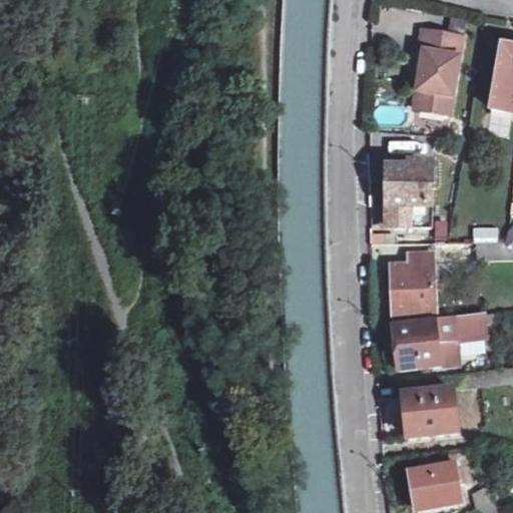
[(455,35),(416,29),(413,49),(416,50),(413,69),(407,107),(443,113),(455,35)]
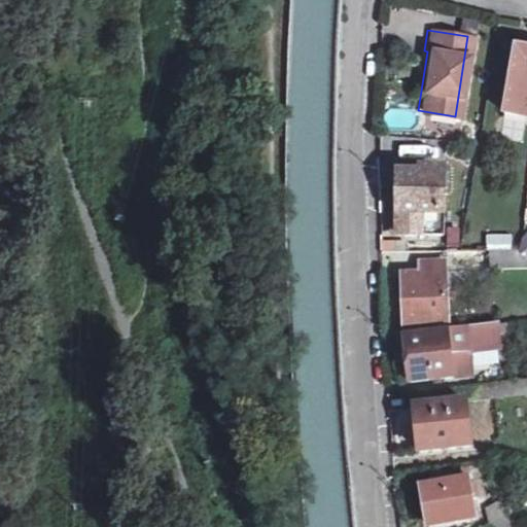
[(526,50),(526,51),(519,42),(514,42),(510,45),(508,51),(514,59),(508,63),(500,110),(523,114),(525,99),(526,98),(526,50)]
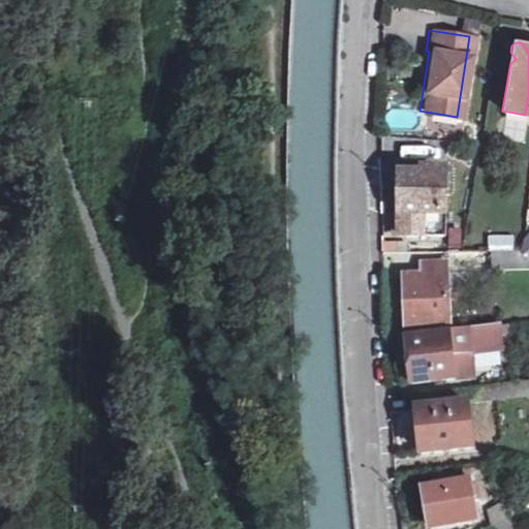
[(434,177),(396,177),(396,204),(396,239),(438,240),(438,224),(433,224),(435,219),(434,177)]
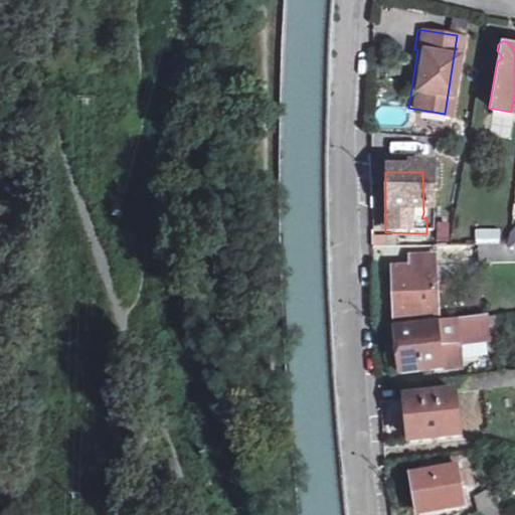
[(514,254),(514,227),(502,237),(514,254)]
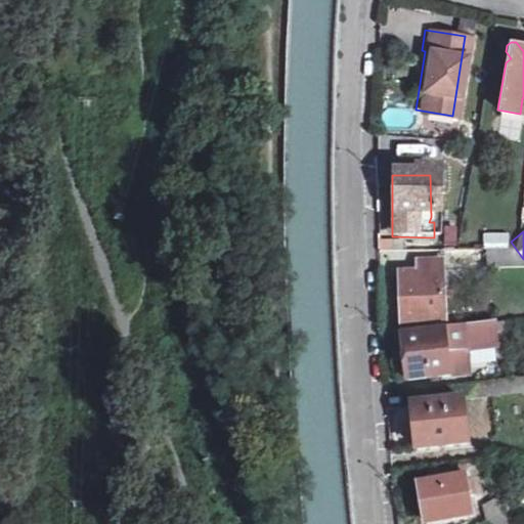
[(482,232),(482,250),(509,250),(509,232),(482,232)]
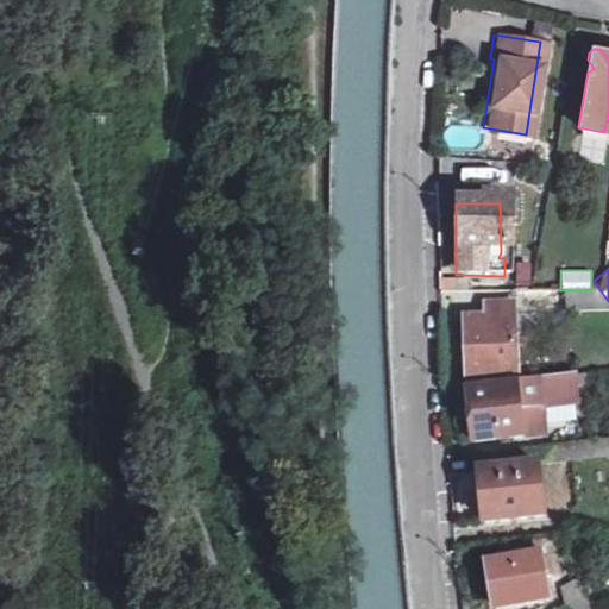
[(608,312),(594,294),(562,296),(563,315),(608,313),(608,312)]
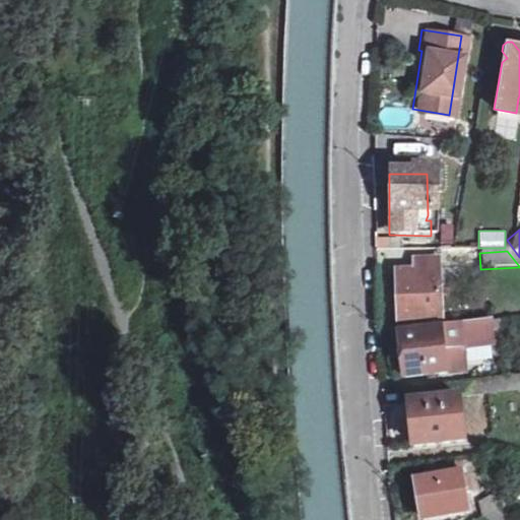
[(437,326),(435,264),(414,265),(413,275),(397,276),(398,298),(399,328),(437,326)]
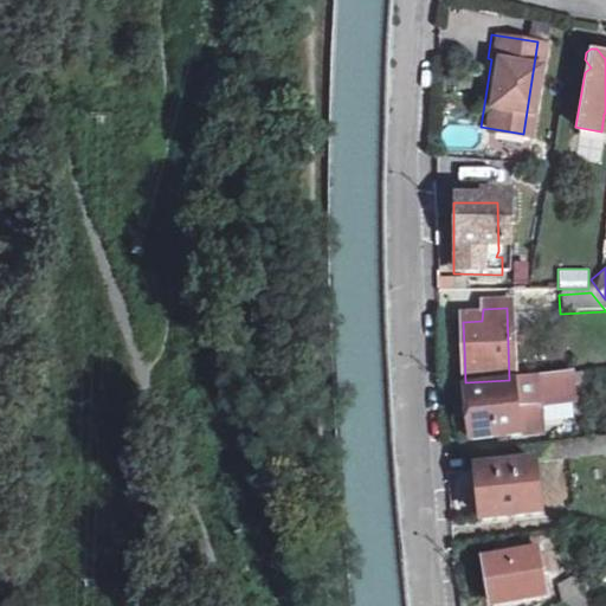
[(569,403),(567,376),(510,384),(511,386),(464,393),(465,419),(468,444),(540,436),(539,407),(569,403)]
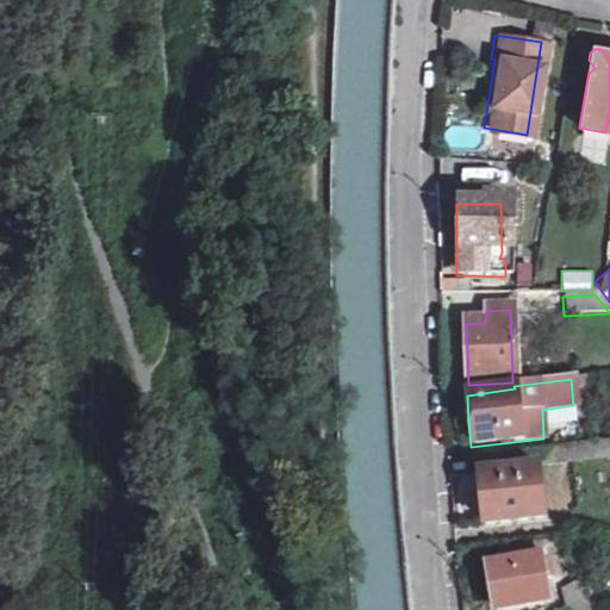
[(531,452),(474,458),(477,490),(480,526),(539,520),(531,452)]
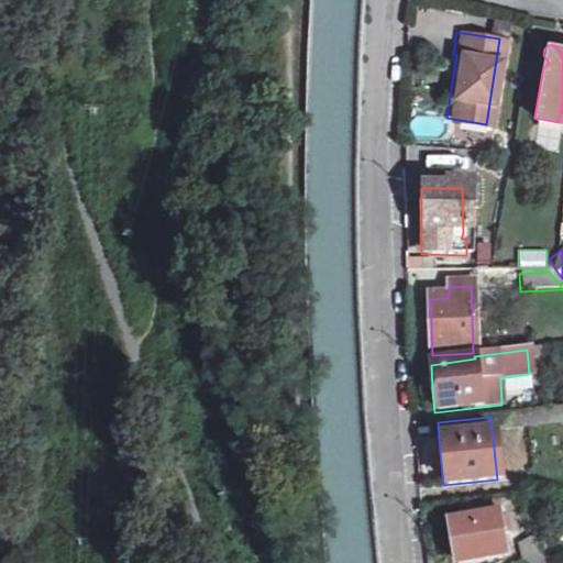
[(498,514),(449,521),(452,542),(455,562),(505,554),(498,514)]
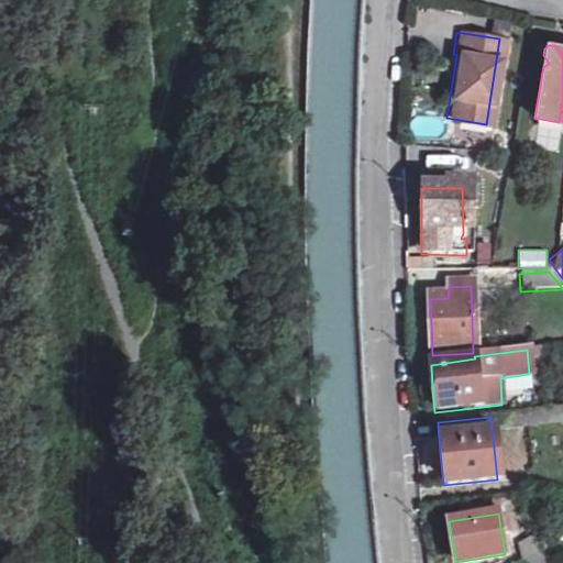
[(548,549),(540,534),(538,537),(543,551),(548,549)]
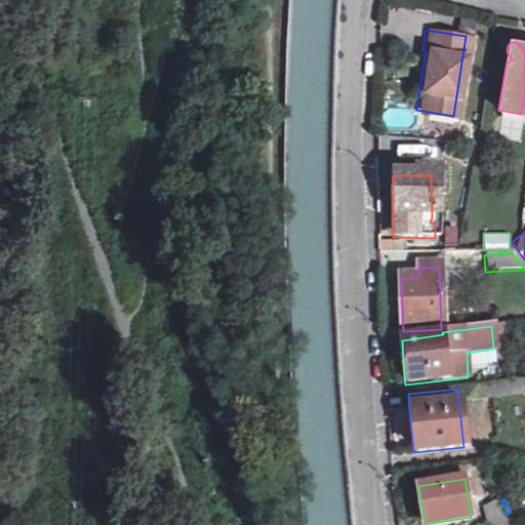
[(507,514),(501,500),(482,511),(486,524),(507,514)]
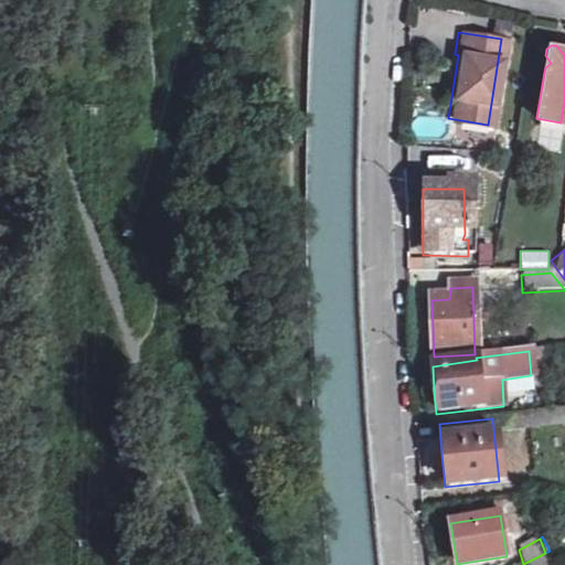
[(554,564),(545,553),(523,564),(554,564)]
